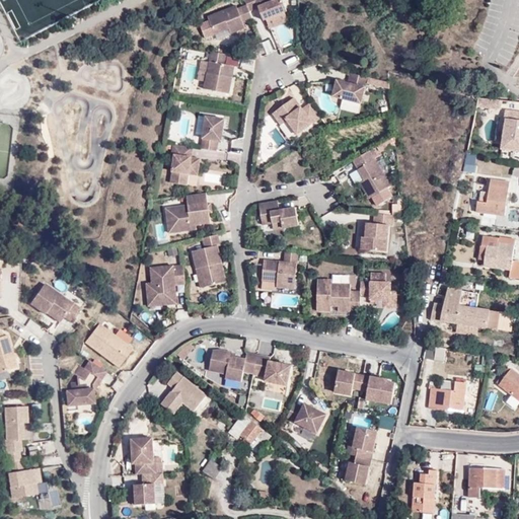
[(249,0),(251,4),(253,10),(263,7),(268,20),(291,10),(287,0),(249,0)]
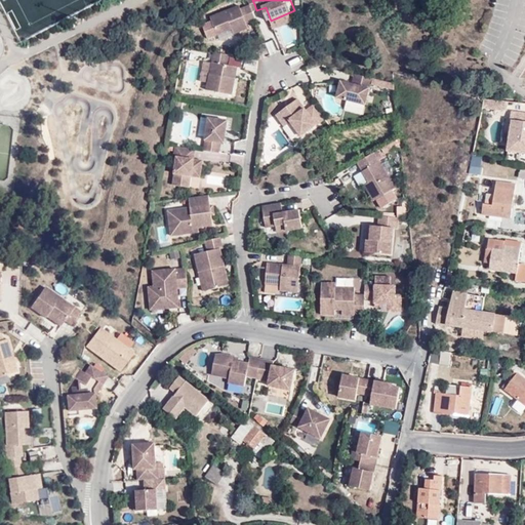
[(214,15),(221,35),(236,28),(238,34),(252,28),(251,23),(259,19),(256,10),(254,4),(245,8),(243,4),(214,15)]
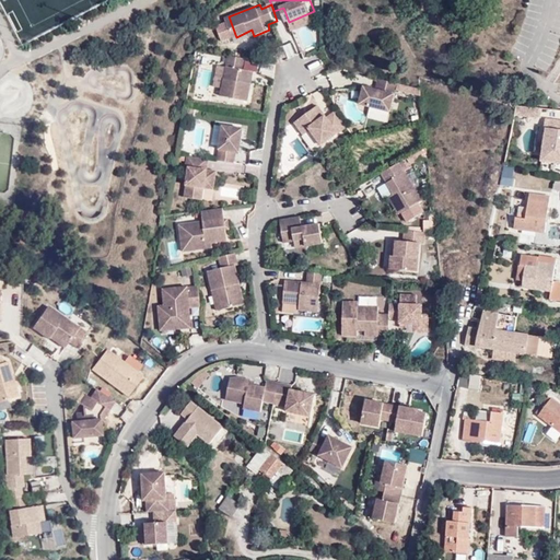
[(278,32),(282,43),(292,38),(287,27),(278,32)]
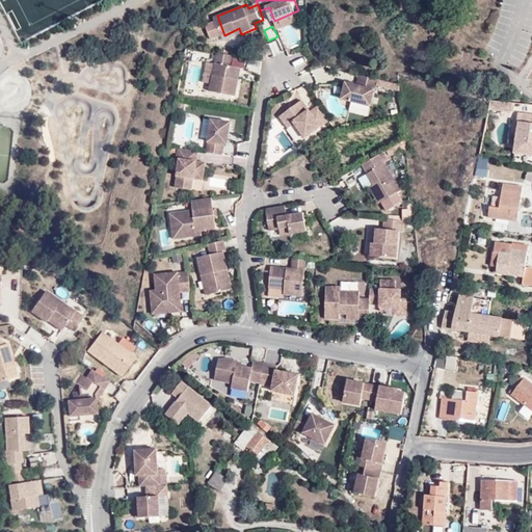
[(236,75),(238,63),(232,62),(234,52),(218,49),(210,88),(237,94),(240,75),(236,75)]
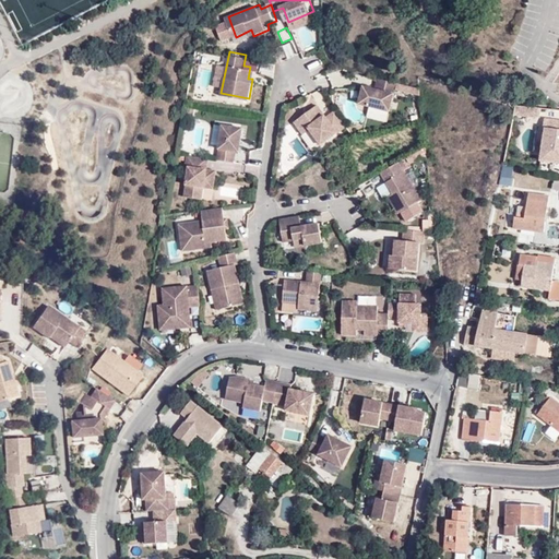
[(376,87),(365,84),(360,103),(371,106),(390,110),(391,110),(399,82),(379,76),(376,87)]
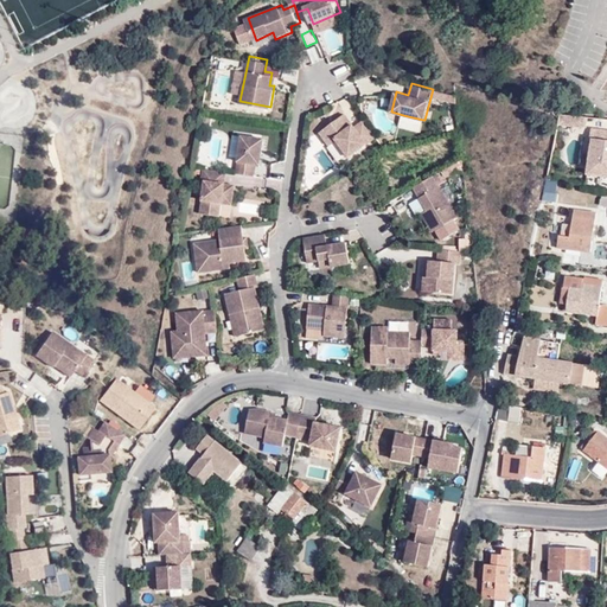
[(346,112),(321,131),(331,144),(338,139),(351,155),(378,134),(366,117),(356,125),(356,123),(355,122),(346,112)]
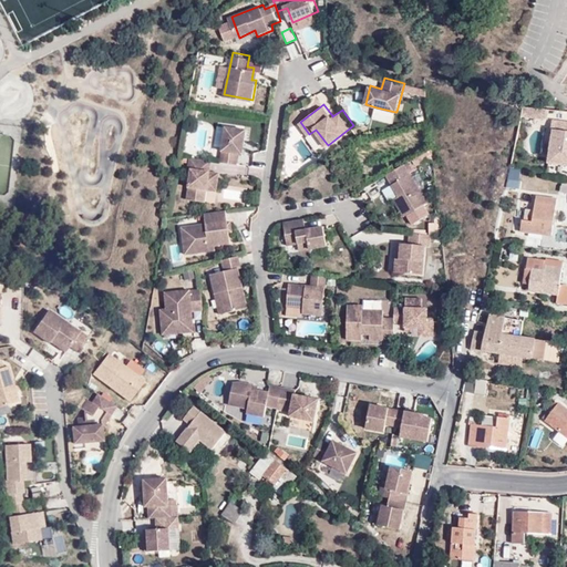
[(373,117),(393,122),(395,112),(377,107),(373,117)]
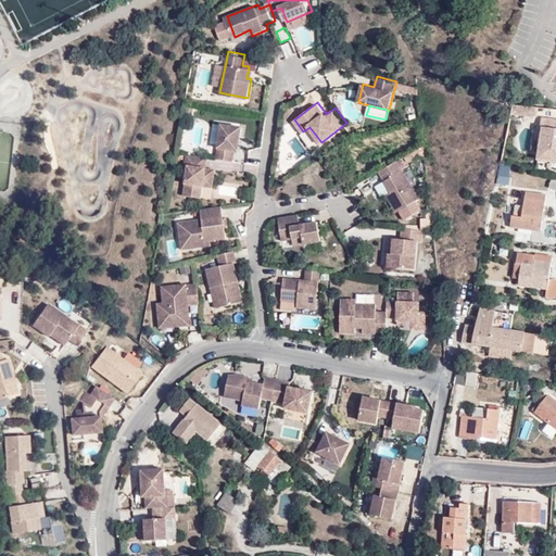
[(513,105),(512,115),(536,117),(538,108),(513,105)]
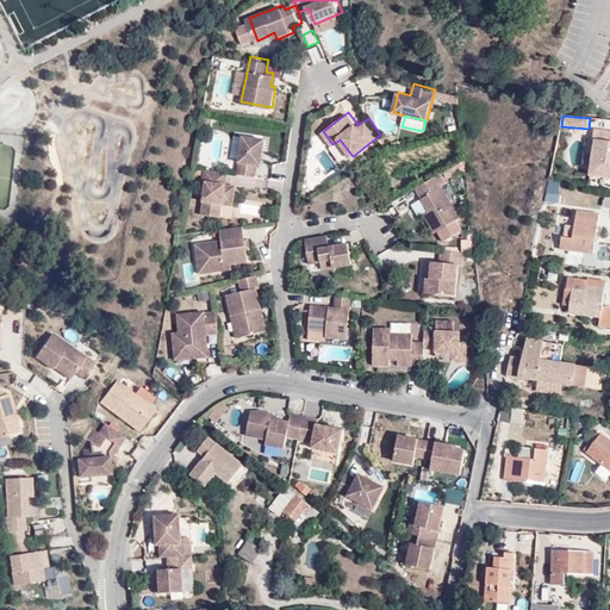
[(454,117),(444,118),(446,131),(456,129),(454,117)]
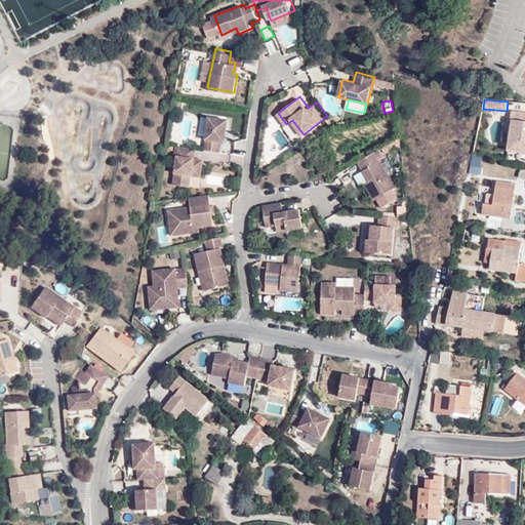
[(486,113),(483,131),(491,132),(494,114),(486,113)]
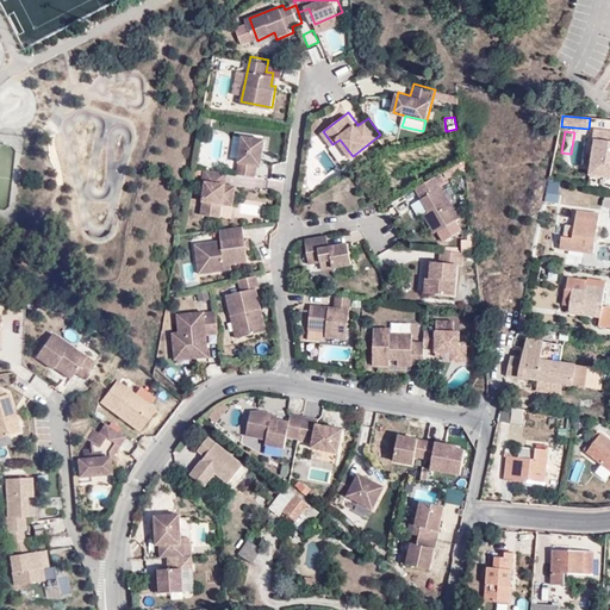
[(266,136),(243,134),(238,170),(256,174),(259,162),(262,162),(266,136)]
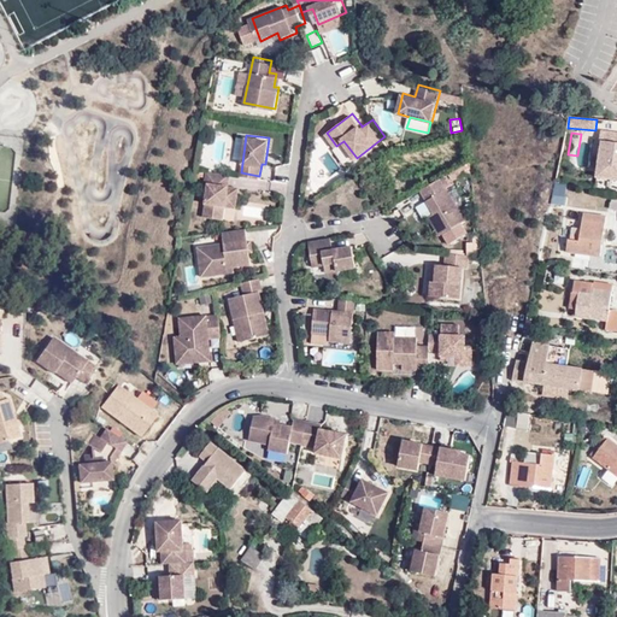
[(616,137),(599,135),(598,142),(601,142),(595,178),(607,180),(607,176),(616,176),(616,137)]
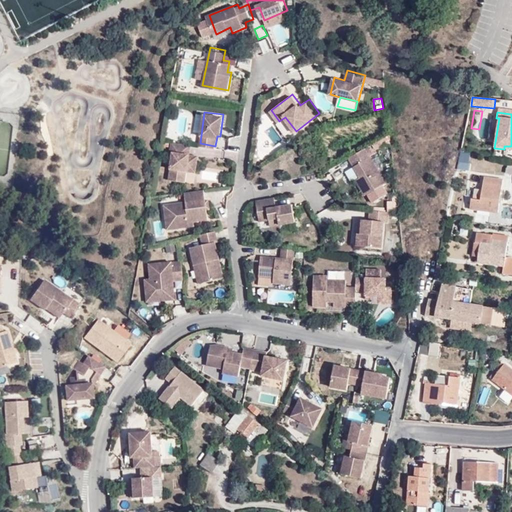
[(192,142),(172,139),(171,149),(174,149),(169,177),(186,180),(188,168),(197,170),(199,153),(190,152),(192,142)]
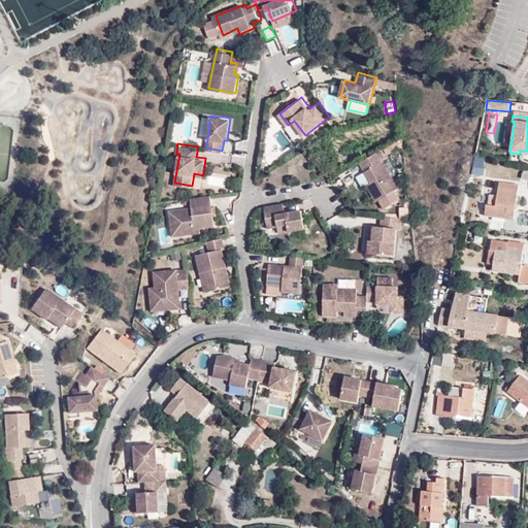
[(377,153),(359,163),(371,183),(366,186),(375,202),(398,189),(377,153)]
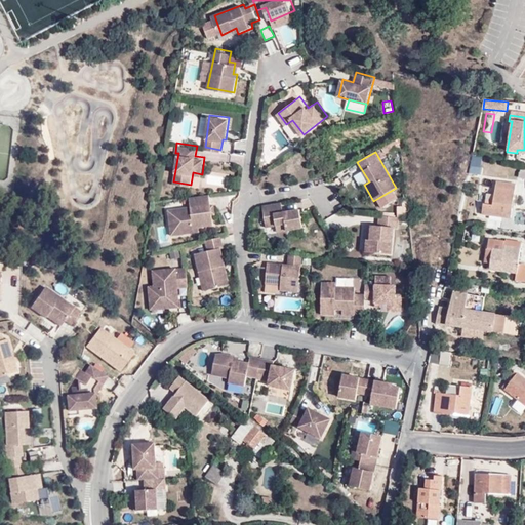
[(469,173),(480,175),(482,167),(475,166),(477,156),(473,155),(469,173)]
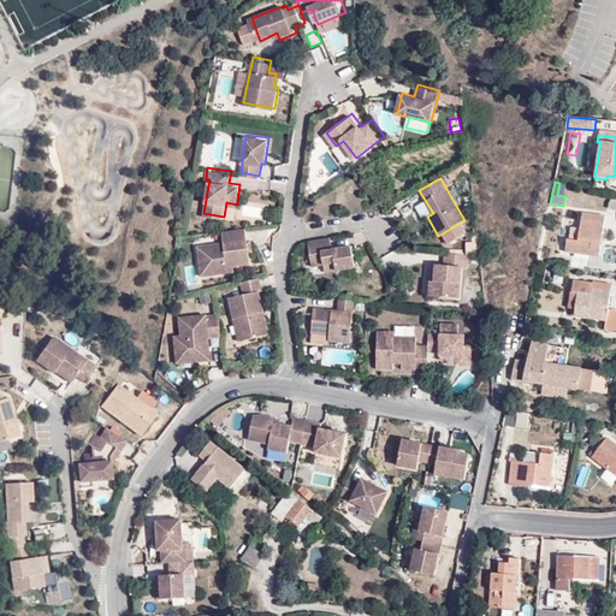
[(615,196),(608,196),(605,208),(615,209),(615,196)]
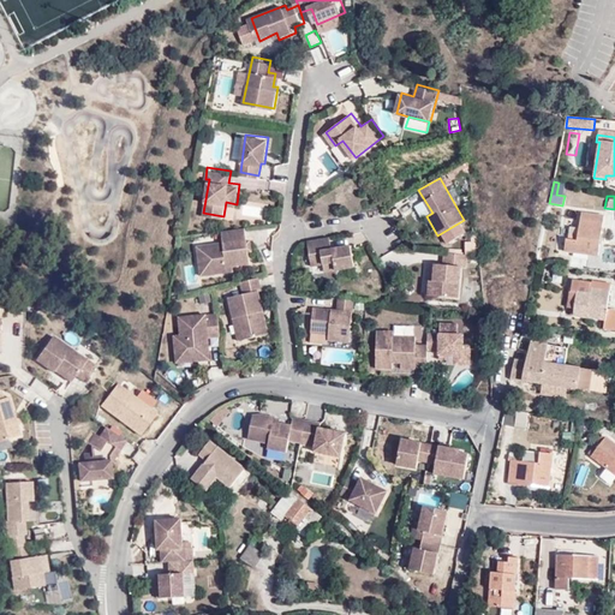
[(577,240),(566,238),(565,250),(598,256),(605,215),(583,212),(577,240)]
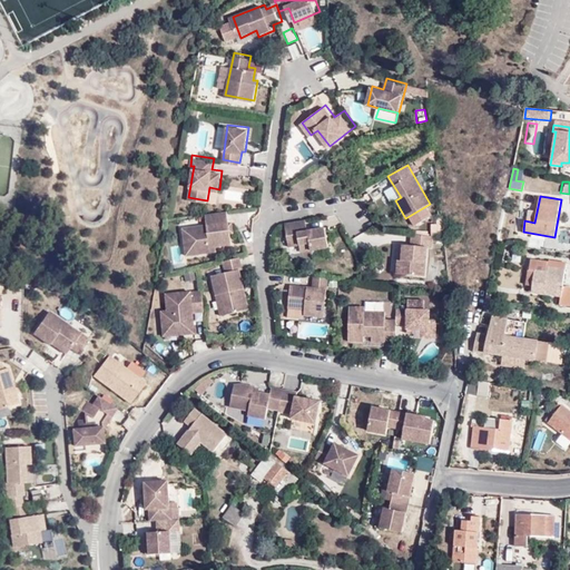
[(184,236),(188,235),(190,253),(217,249),(217,244),(233,243),(231,231),(229,222),(227,209),(206,212),(207,223),(183,226),(184,236)]
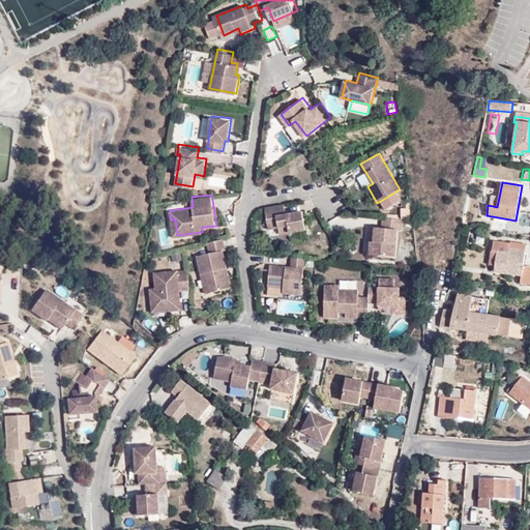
[(289,211),(287,202),(267,205),(271,228),(282,226),(291,224),(292,231),(308,228),(305,209),(289,211)]
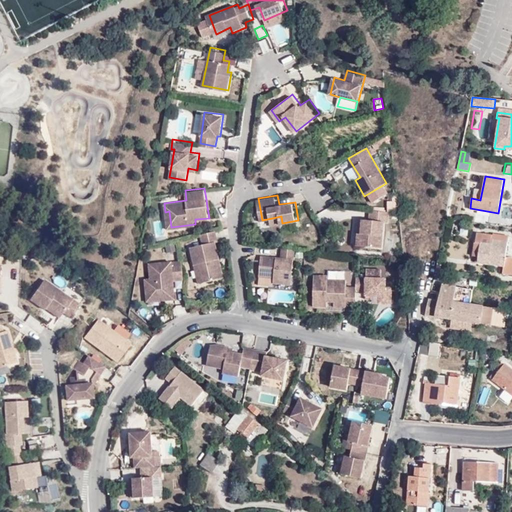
[(390,210),(370,208),(370,218),(363,218),(361,233),(357,232),(356,244),(383,247),(385,220),(389,220),(390,210)]
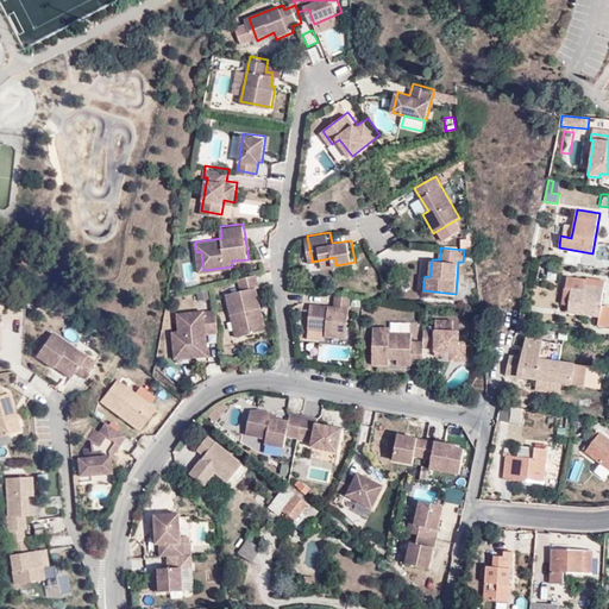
[(334,257),(324,259),(325,267),(336,265),(334,257)]
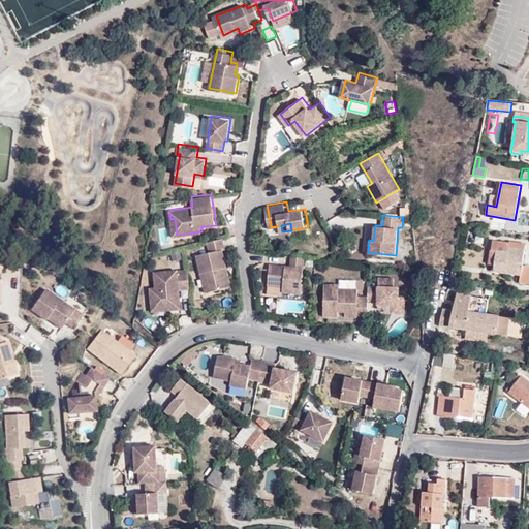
[(474,231),(465,230),(464,243),(473,244),(474,231)]
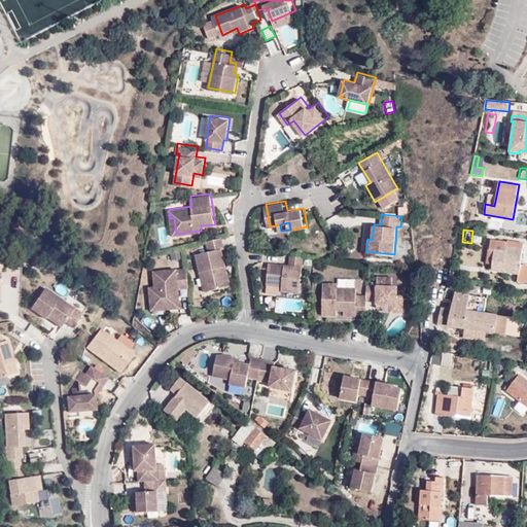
[(209,250),(197,253),(201,272),(205,271),(209,289),(232,284),(226,266),(222,248),(225,247),(222,236),(206,240),(209,250)]
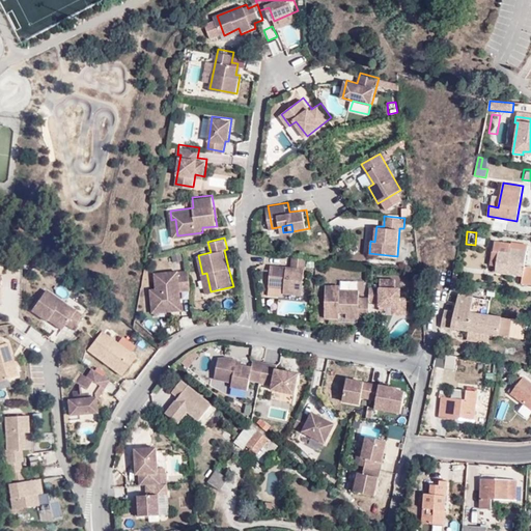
[(511,245),(510,245),(494,243),(491,267),(496,268),(495,273),(522,277),(521,284),(530,285),(530,268),(525,267),(527,252),(511,250),(511,245)]
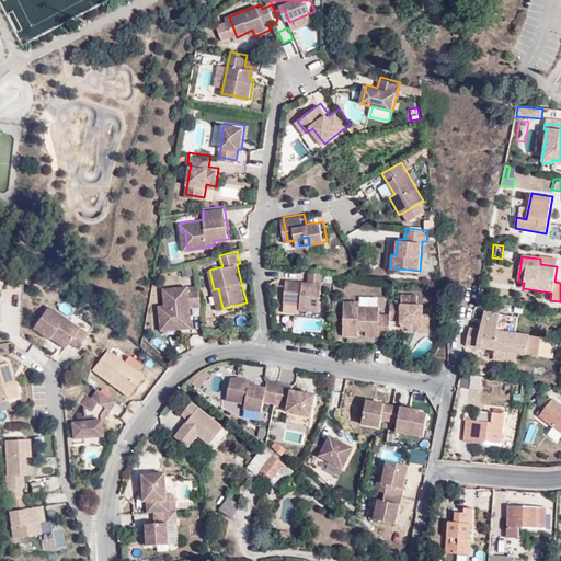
[(540,256),(539,259),(540,259),(540,264),(557,266),(558,260),(540,256)]
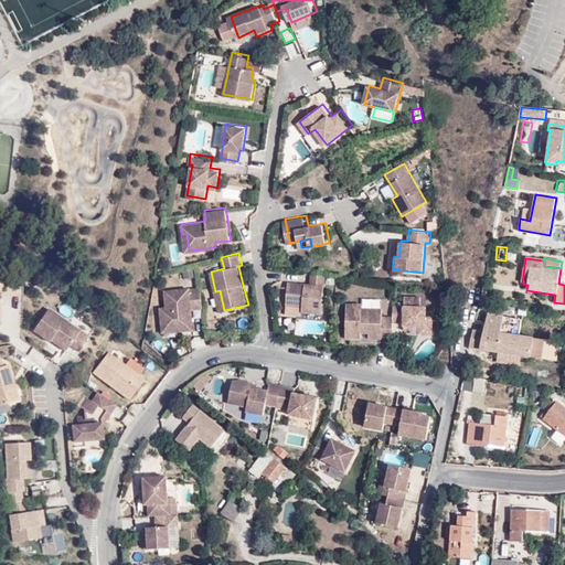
[(302,310),(322,312),(326,284),(326,274),(311,272),(311,283),(289,280),(286,312),(302,313),(302,310)]
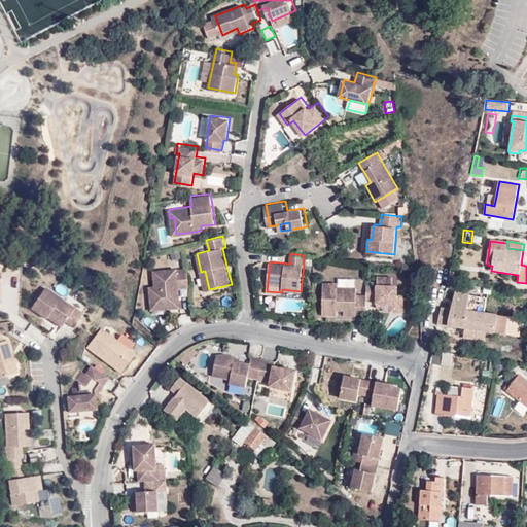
[(188,267),(157,270),(159,288),(150,289),(151,306),(164,305),(164,308),(181,307),(179,287),(189,287),(188,267)]
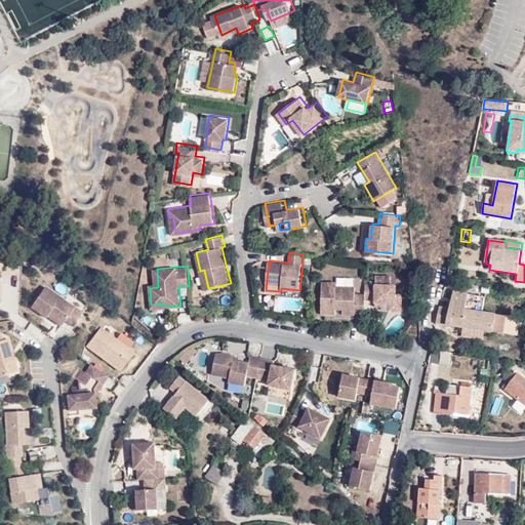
[(149,285),(150,288),(158,287),(157,269),(154,269),(155,284),(149,285)]
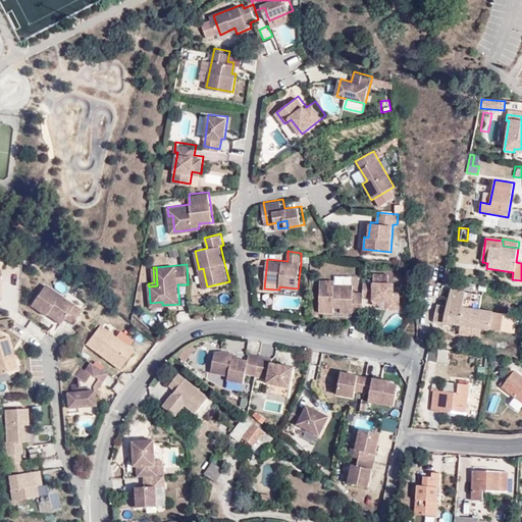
[(203,288),(207,286),(203,268),(199,269),(203,288)]
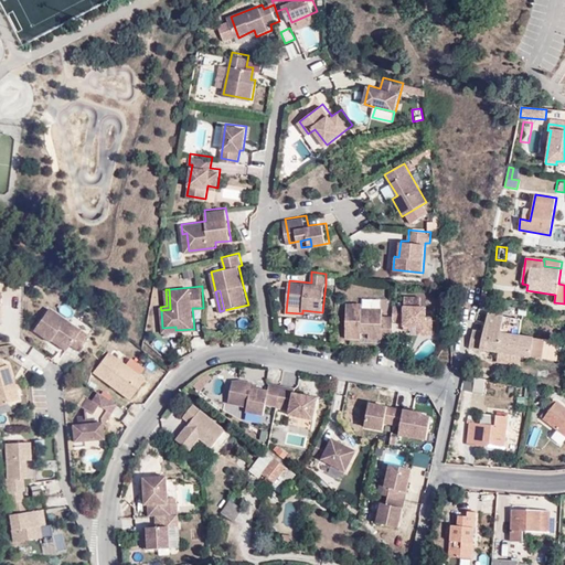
[(405,323),(405,324),(419,326),(419,333),(434,333),(435,315),(427,315),(427,306),(423,306),(423,295),(406,295),(406,305),(395,305),(394,316),(394,322),(405,323)]
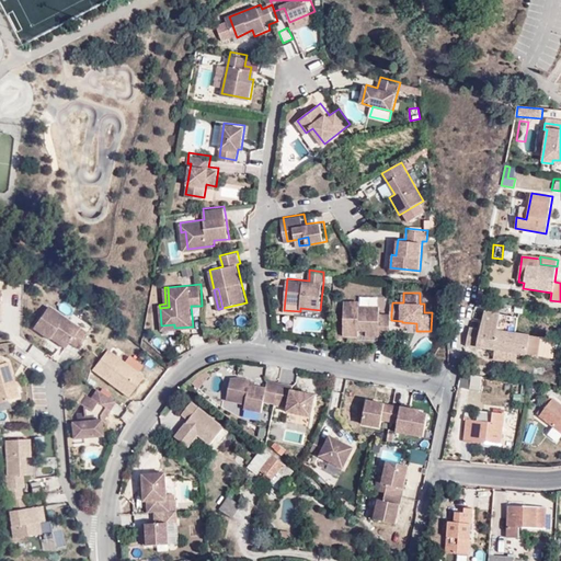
[(361,300),(345,299),(344,334),(361,334),(361,329),(367,329),(367,335),(380,335),(380,329),(391,330),(391,320),(391,313),(381,312),(381,305),(362,305),(361,300)]
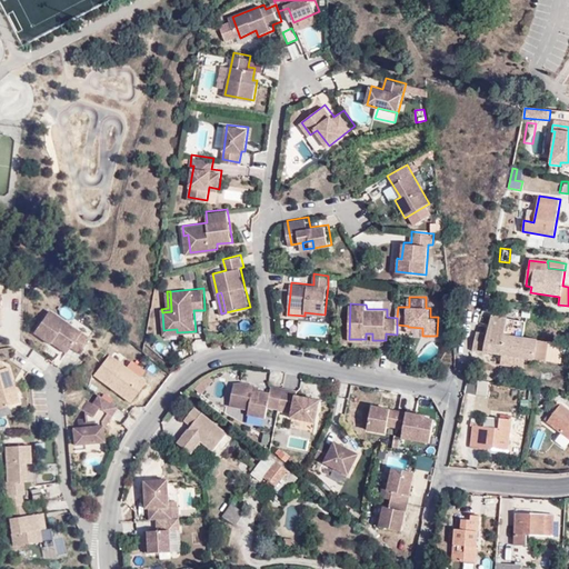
[(53,310),(37,332),(53,343),(55,341),(57,338),(71,349),(73,347),(80,351),(91,336),(53,310)]
